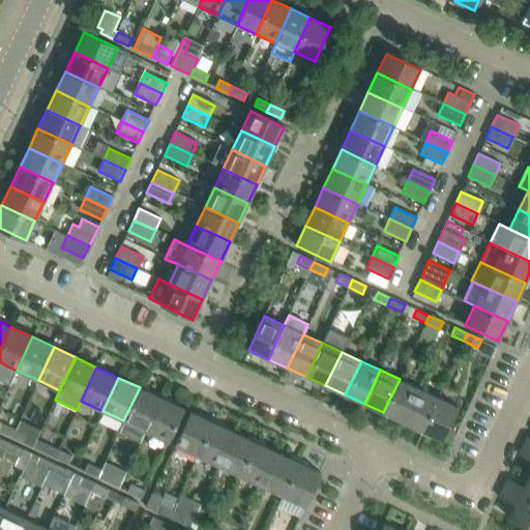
[(403,421),(418,387),(400,379),(383,412),(403,421)]
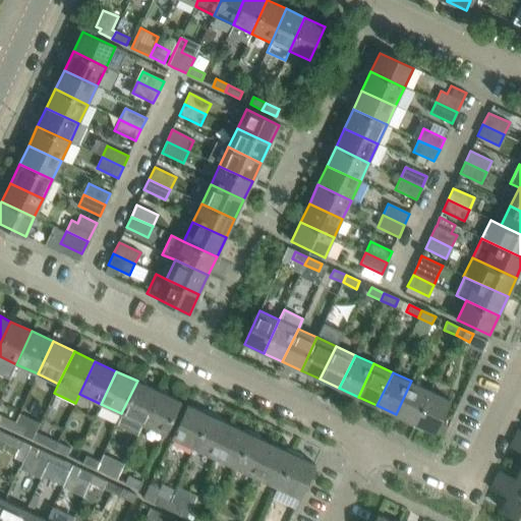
[(142,423),(158,391),(137,381),(121,413),(142,423)]
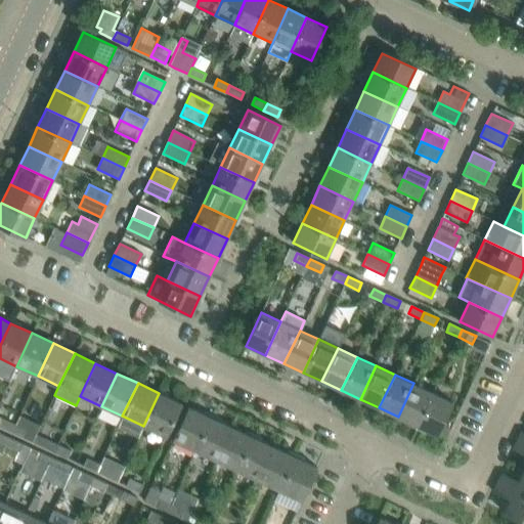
[(417,426),(433,392),(413,383),(398,417),(417,426)]
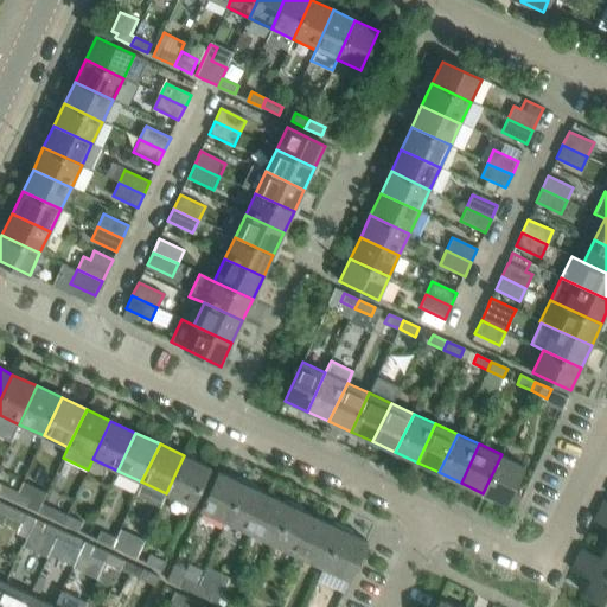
[(506,504),(524,465),(502,454),(483,493),(506,504)]
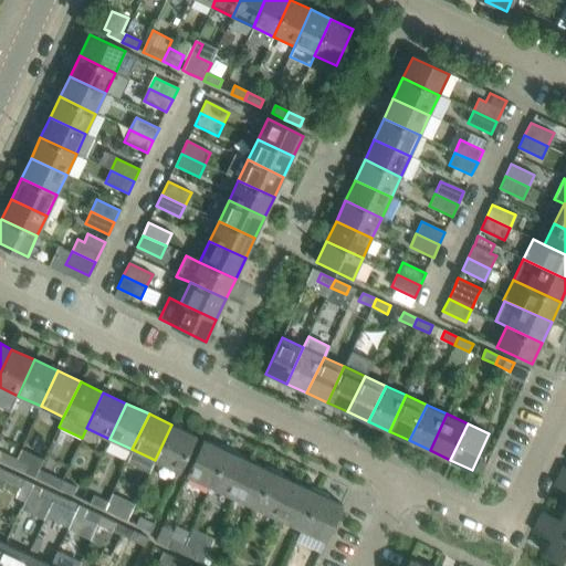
[(179,471),(196,436),(171,425),(155,460),(179,471)]
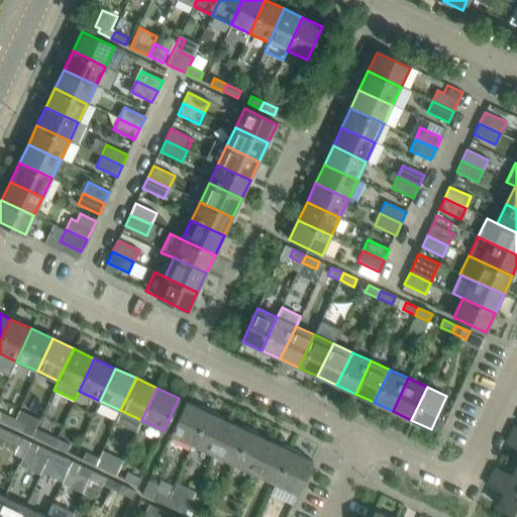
[(192,443),(207,411),(186,401),(171,434),(192,443)]
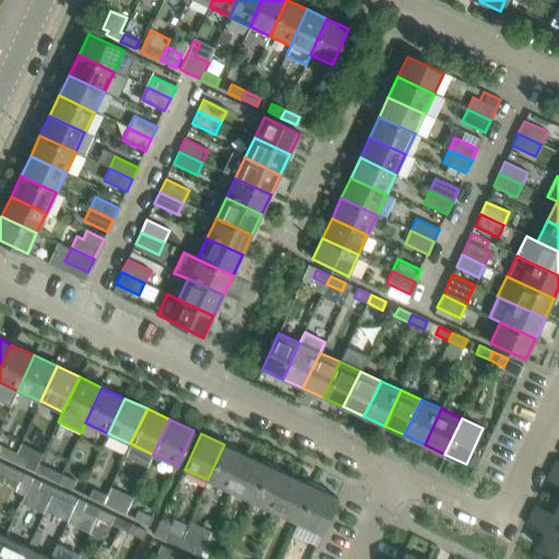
[(16,452),(0,444),(0,454),(12,461),(16,452)]
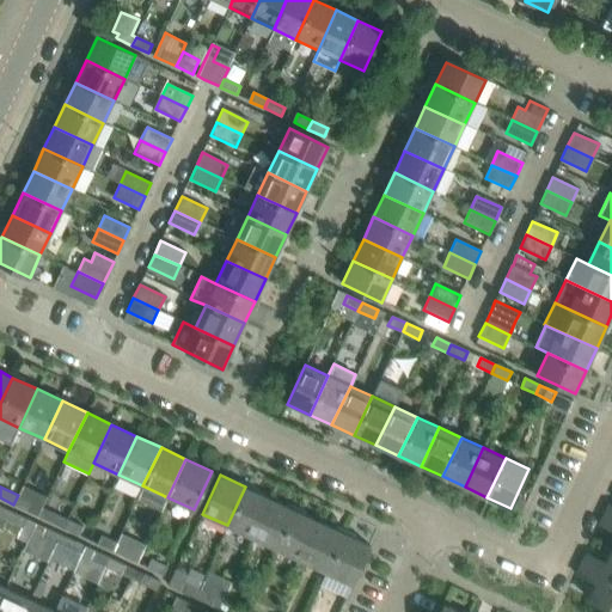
[(251,537),(270,499),(245,487),(227,525),(251,537)]
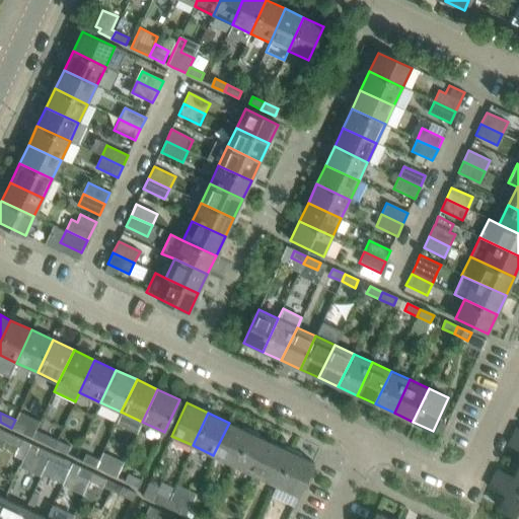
[(24,434),(27,426),(15,420),(11,428),(24,434)]
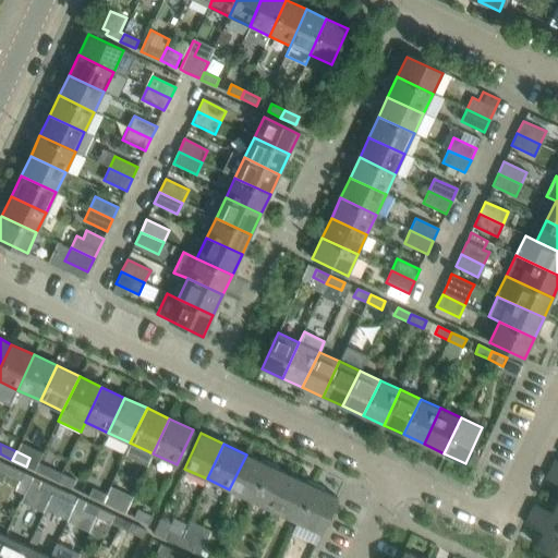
[(252,500),(268,465),(246,455),(229,489),(252,500)]
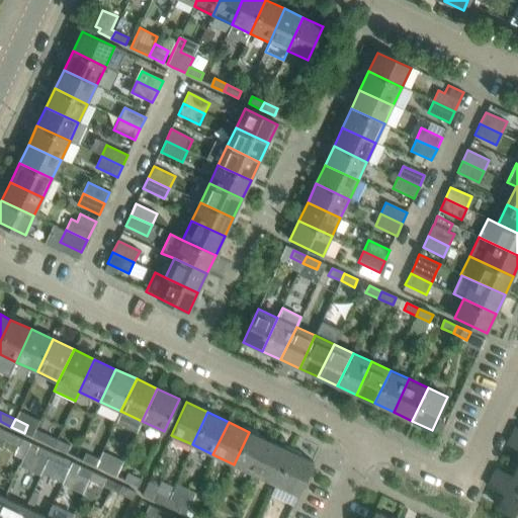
[(0,436),(5,439),(8,432),(0,428),(0,436)]
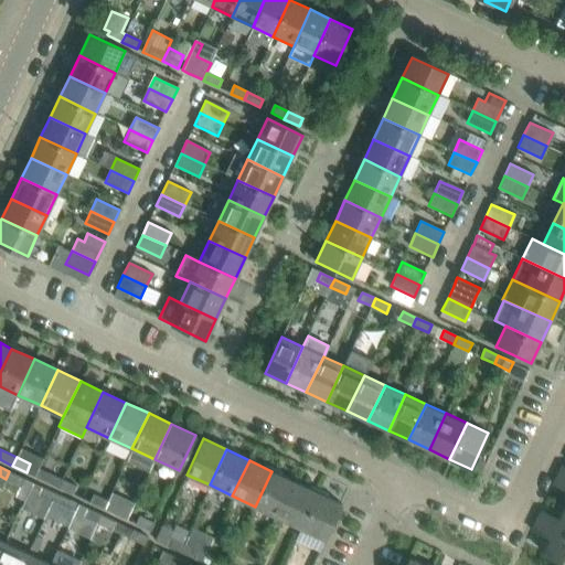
[(20,487),(24,478),(9,471),(6,479),(20,487)]
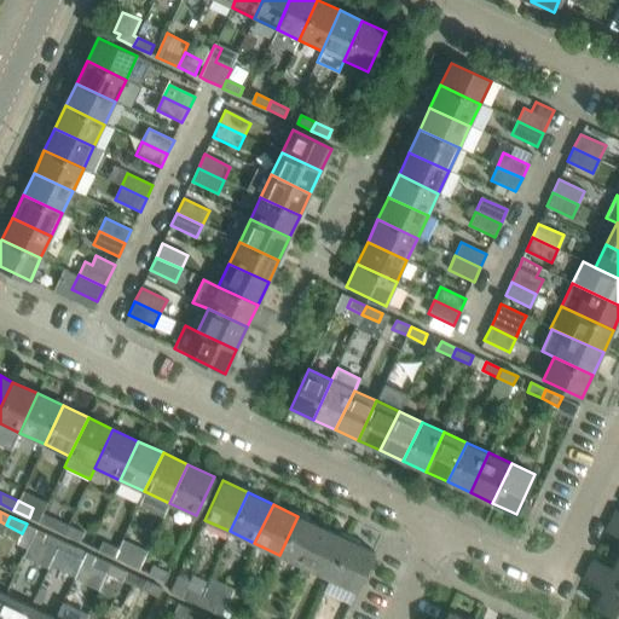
[(305,567),(323,527),(298,516),(279,555),(305,567)]
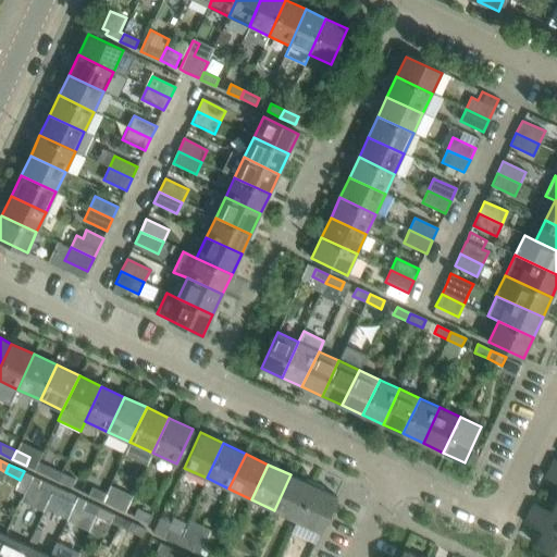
[(58,480),(61,472),(47,466),(44,473),(58,480)]
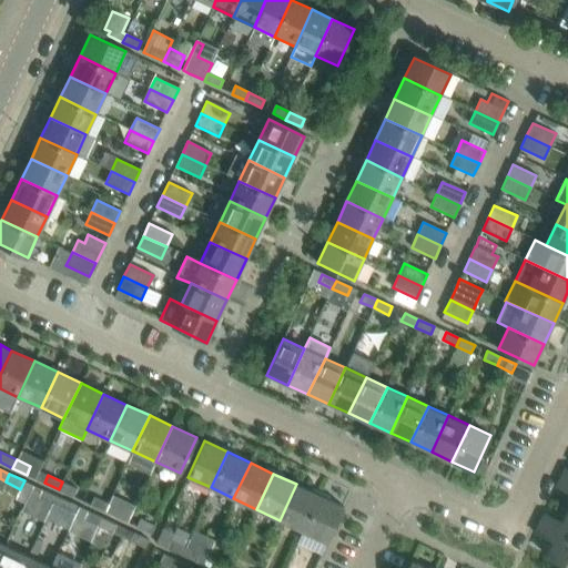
[(567,508),(567,480),(560,477),(556,487),(567,492),(567,506),(567,508)]
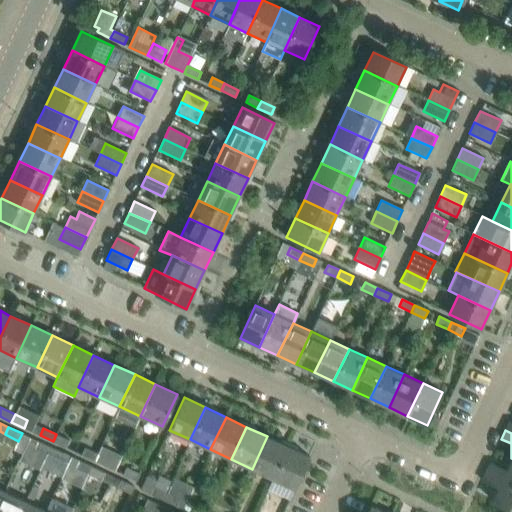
[(69,440),(56,434),(53,441),(66,447),(69,440)]
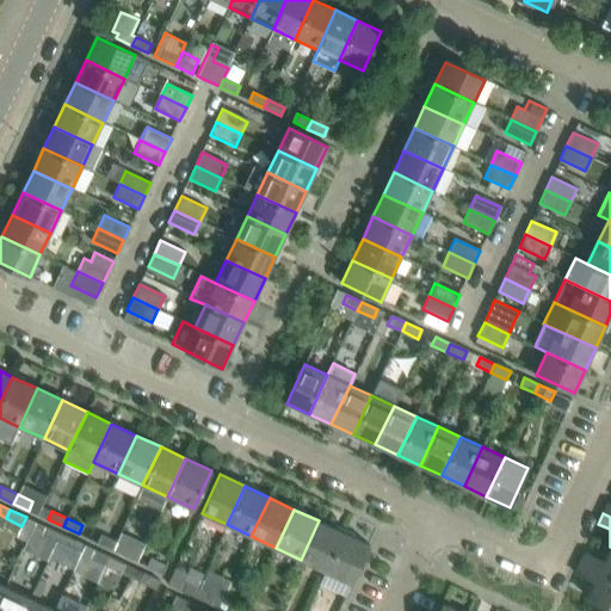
[(325,571),(343,532),(319,520),(301,560),(325,571)]
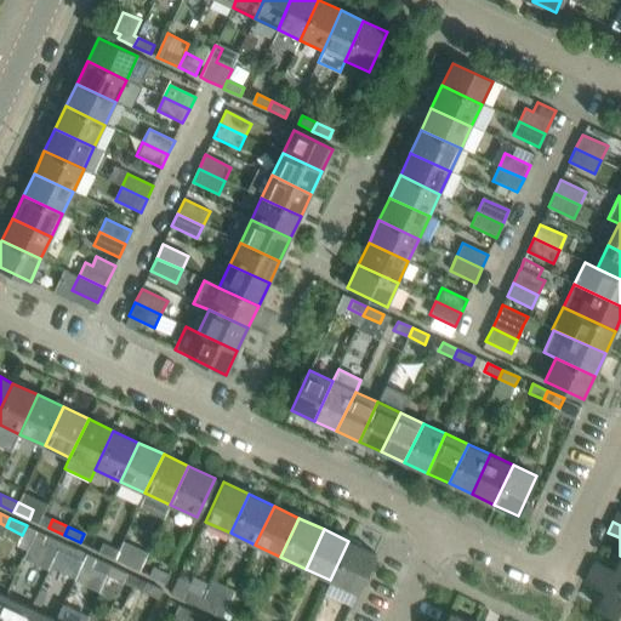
[(61,542),(45,535),(41,543),(57,551),(61,542)]
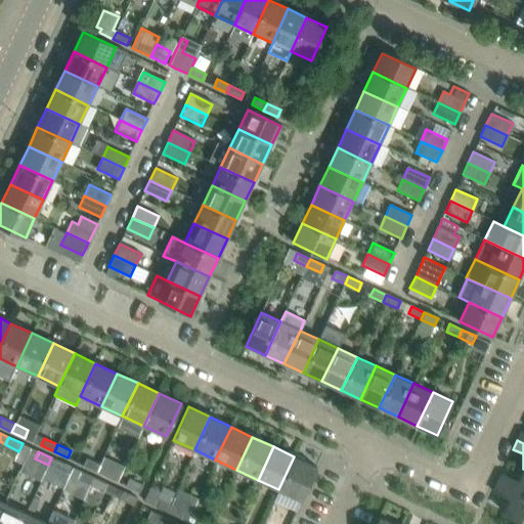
[(301,499),(316,467),(294,456),(278,489),(301,499)]
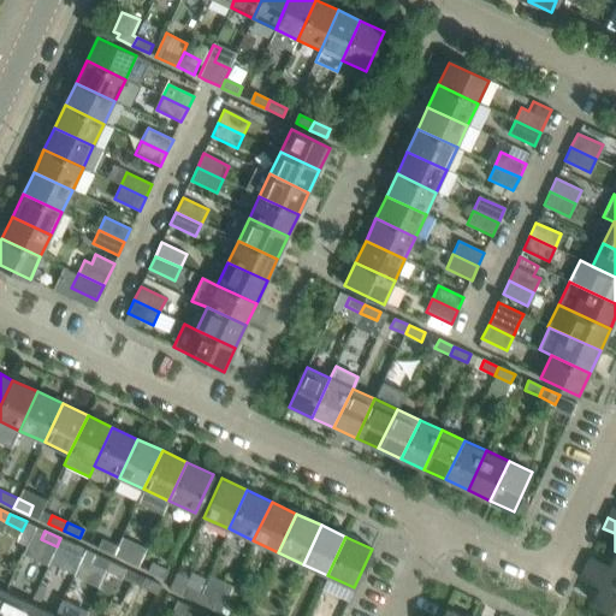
[(76,545),(60,538),(57,546),(72,554),(76,545)]
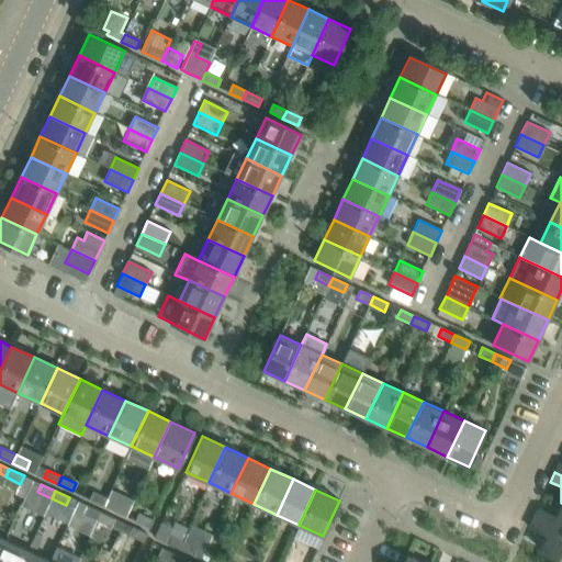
[(93,492),(89,499),(103,506),(107,498),(93,492)]
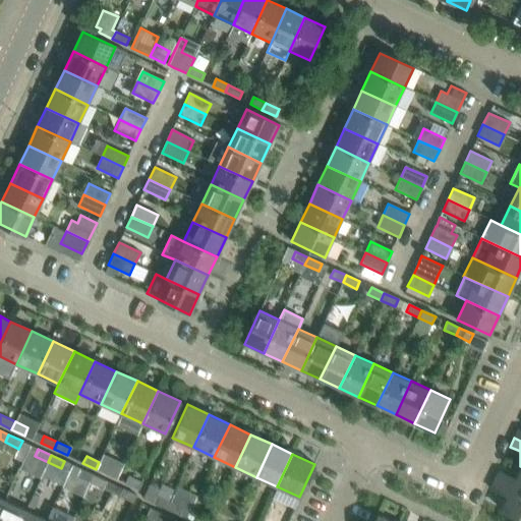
[(113,468),(99,462),(96,469),(109,475),(113,468)]
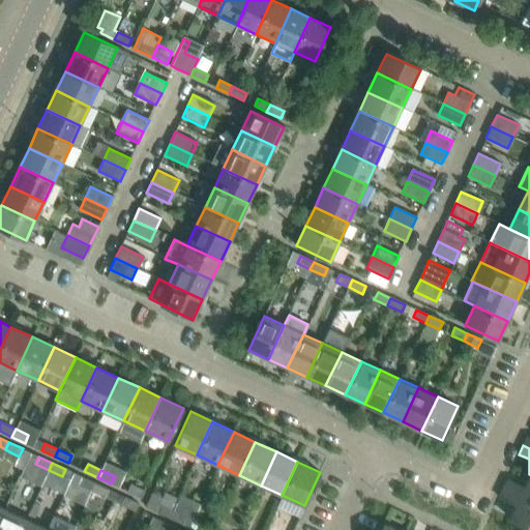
[(529,500),(529,474),(524,487),(507,478),(503,488),(529,500)]
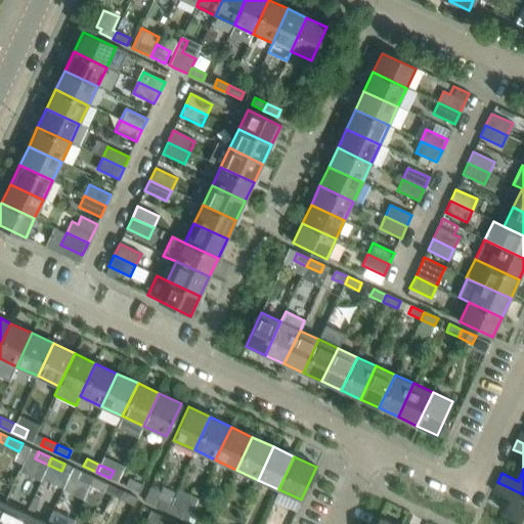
[(90,485),(93,477),(81,471),(77,479),(90,485)]
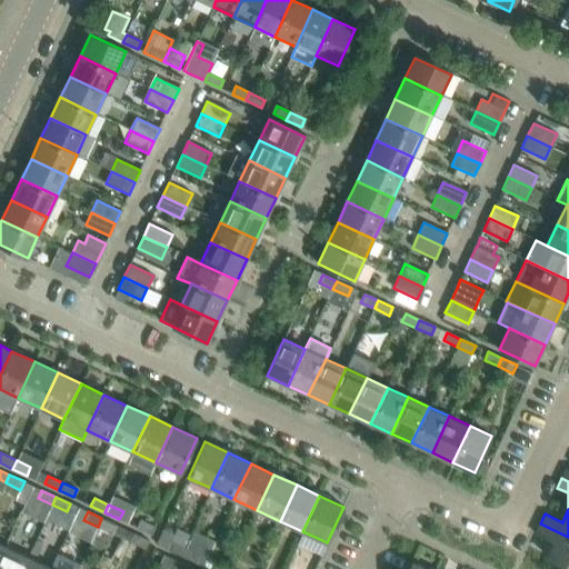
[(112,533),(117,526),(101,518),(98,527),(112,533)]
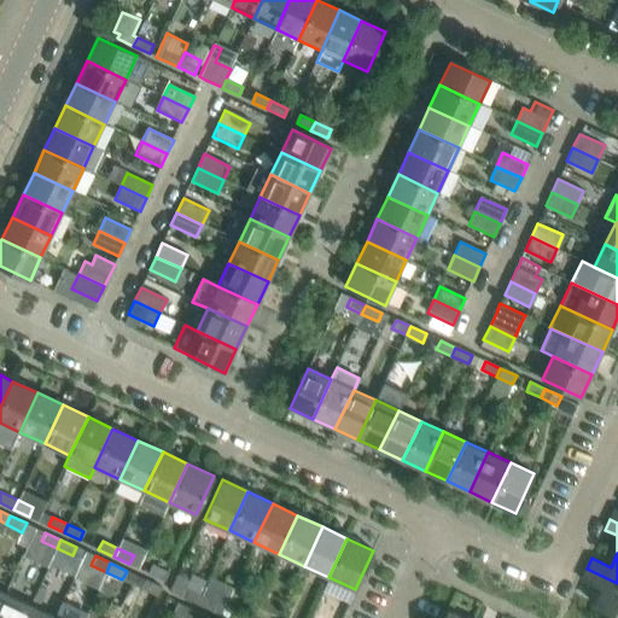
[(164,579),(168,571),(153,565),(150,573),(164,579)]
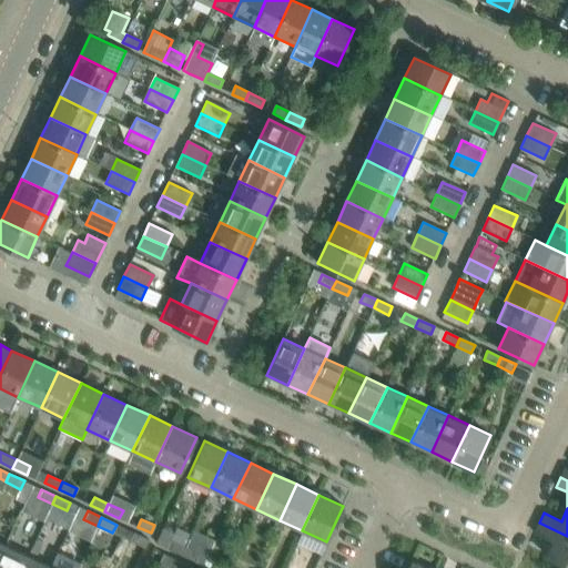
[(567,565),(567,536),(539,523),(535,533),(553,540),(545,555),(567,565)]
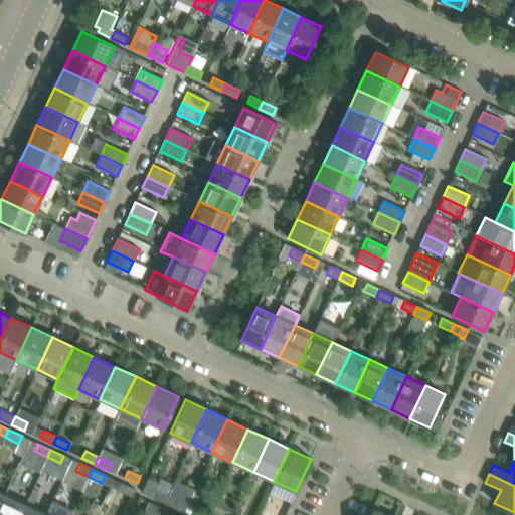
[(134,489),(122,483),(118,490),(131,496),(134,489)]
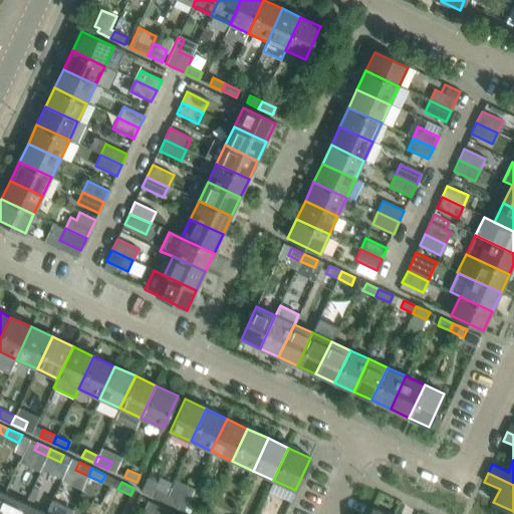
[(168,495),(146,484),(143,492),(164,502),(168,495)]
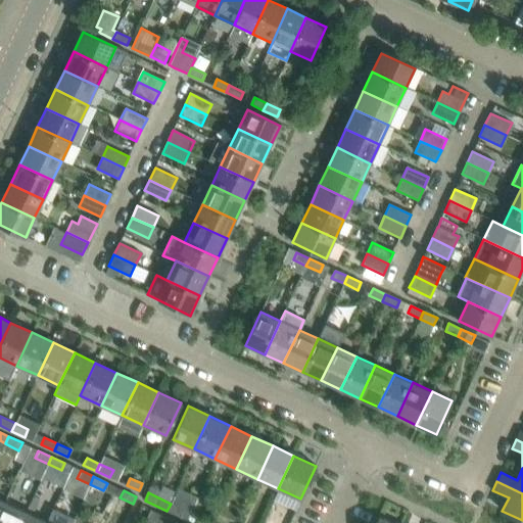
[(0,522),(19,522),(26,512),(4,502),(0,509),(0,522)]
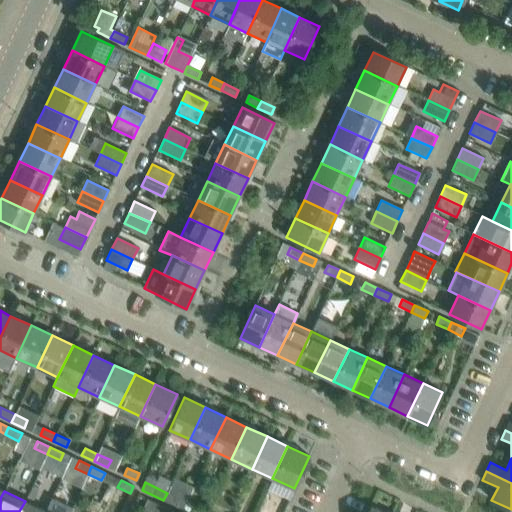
[(176,506),(179,499),(167,493),(163,500),(176,506)]
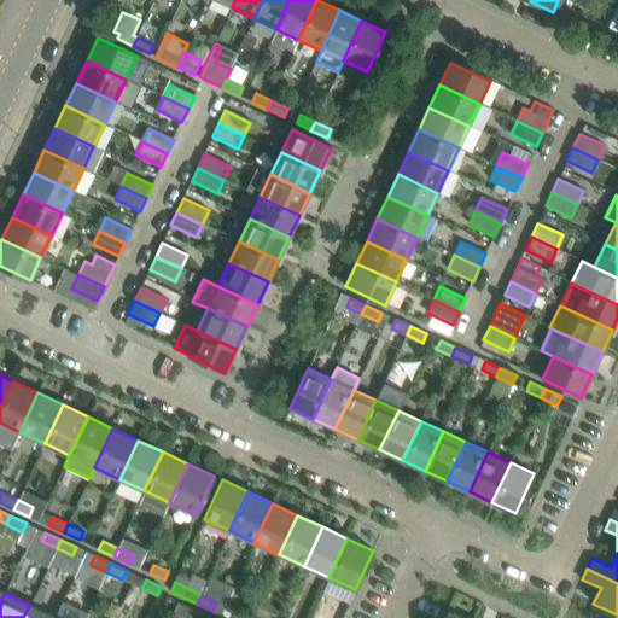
[(187,617),(190,617),(194,610),(179,602),(174,612),(187,617)]
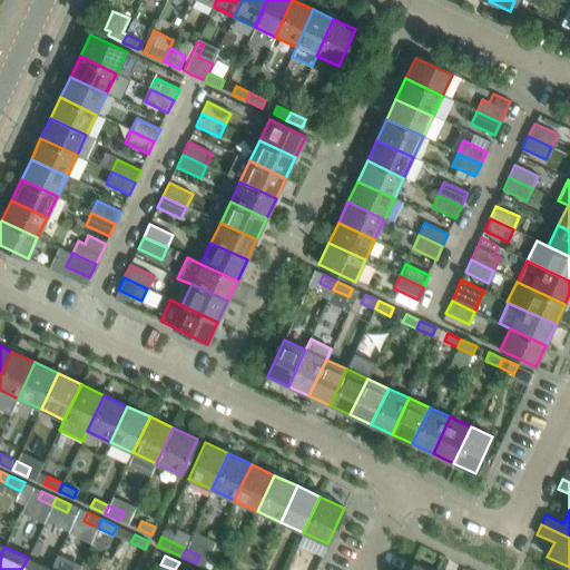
[(49,569),(51,568),(28,558),(21,569),(49,569)]
